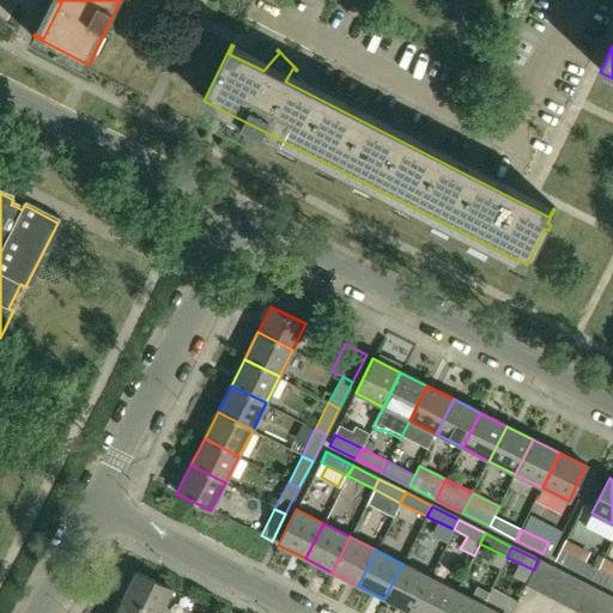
[(560,550),(556,560),(593,580),(599,569),(560,550)]
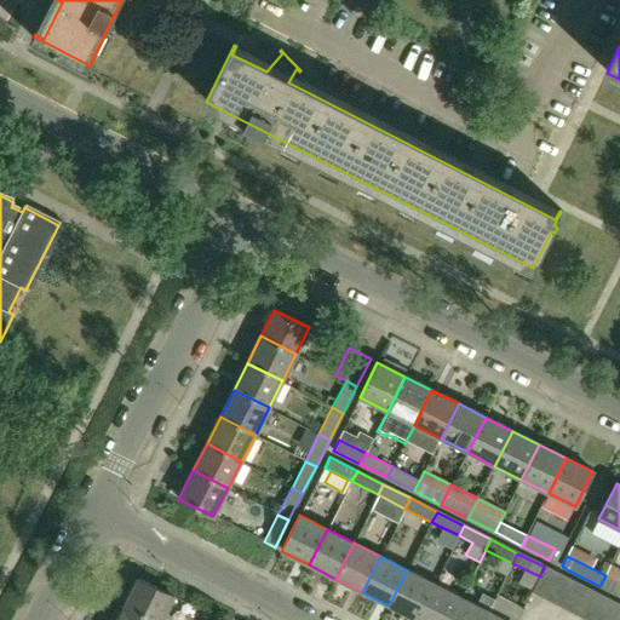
[(545,598),(558,573),(545,567),(540,577),(532,592),(545,598)]
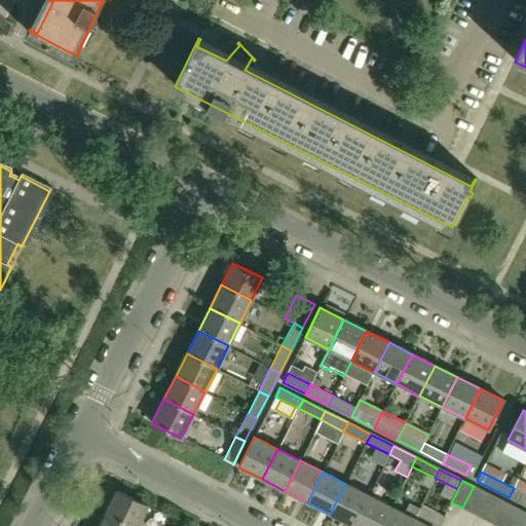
[(353,525),(368,495),(345,484),(330,514),(353,525)]
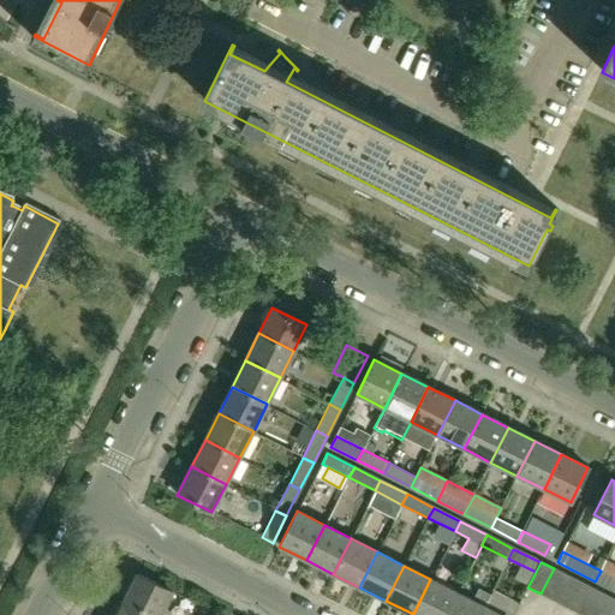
[(554,601),(566,575),(554,568),(541,593),(554,601)]
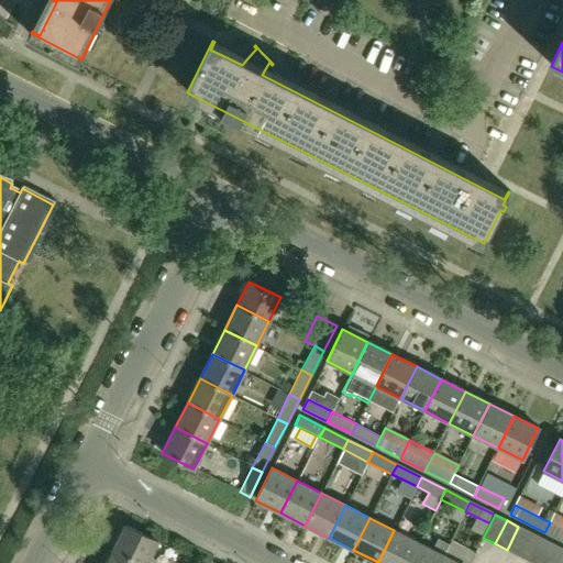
[(562,529),(550,522),(544,532),(562,540),(562,529)]
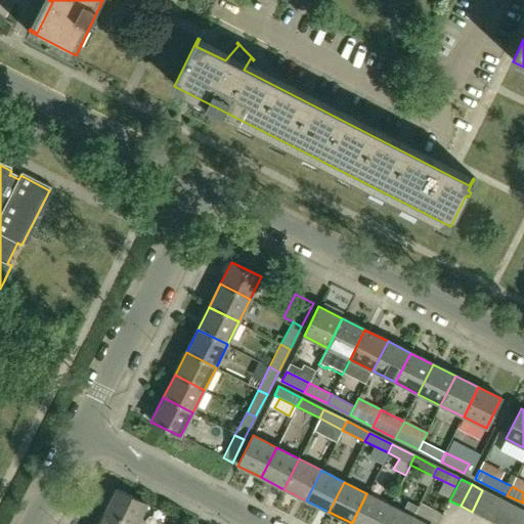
[(136,523),(146,505),(117,489),(105,511),(130,523),(136,523)]
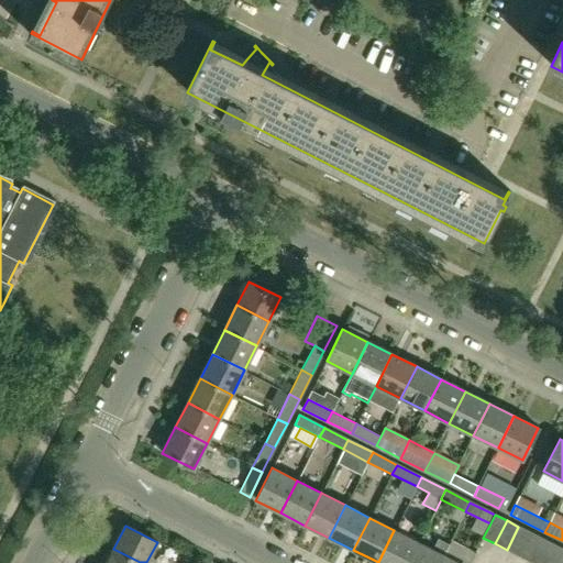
[(518,555),(530,532),(518,527),(507,550),(518,555)]
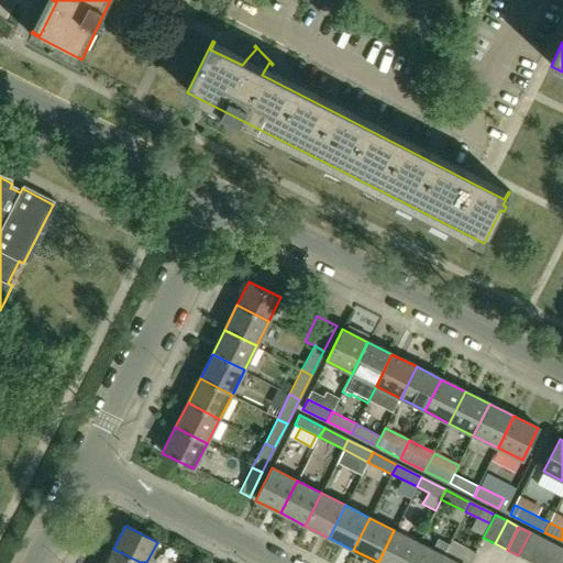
[(379,562),(407,562),(419,542),(394,530),(378,562),(379,562)]
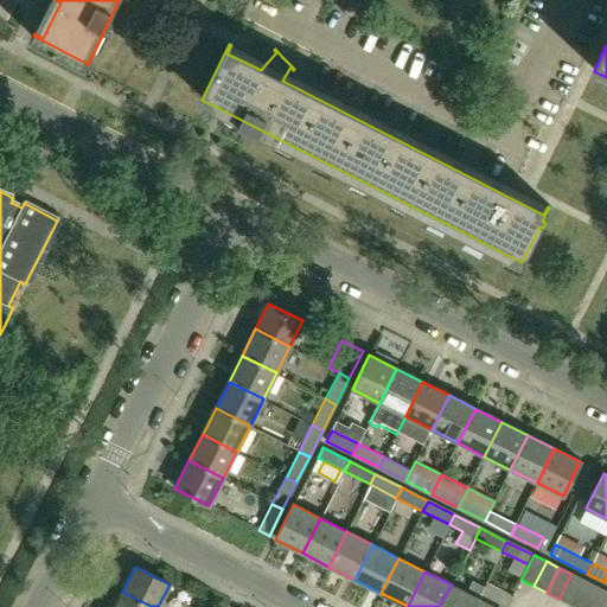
[(583,581),(572,574),(558,599),(572,606),(583,581)]
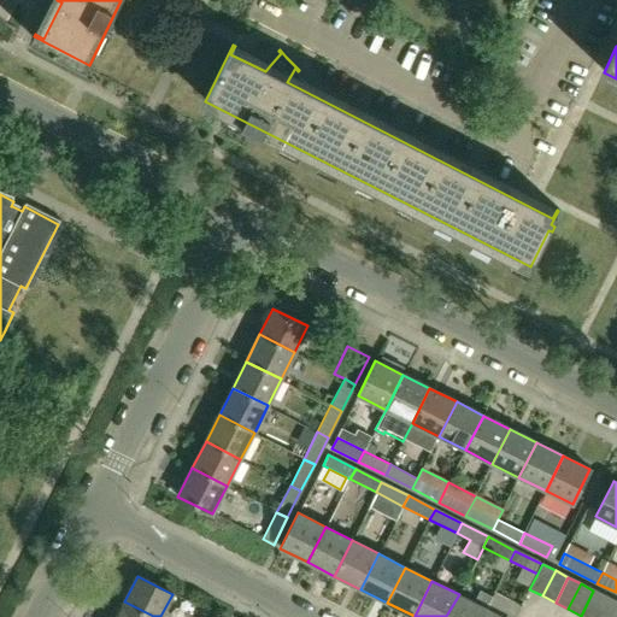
[(480,616),(486,607),(492,595),(480,589),(474,601),(459,594),(446,616),(480,616)]
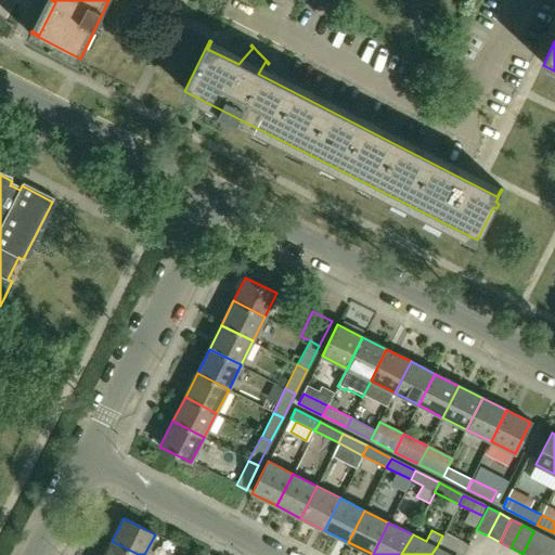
[(525,554),(536,554),(545,537),(533,531),(523,554),(525,554)]
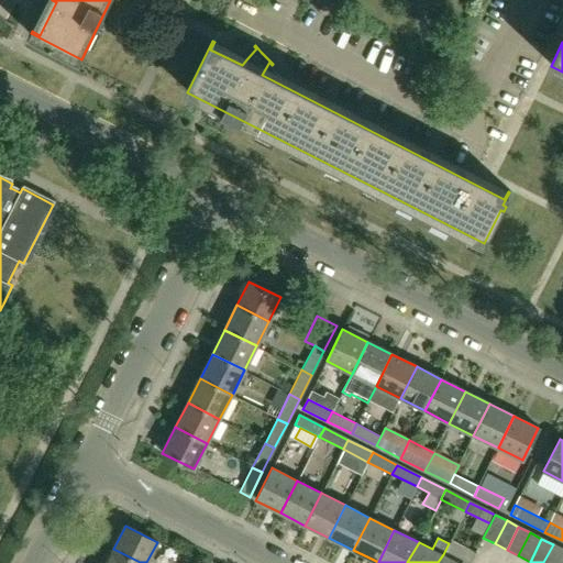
[(558,562),(562,553),(562,549),(553,544),(543,562),(558,562)]
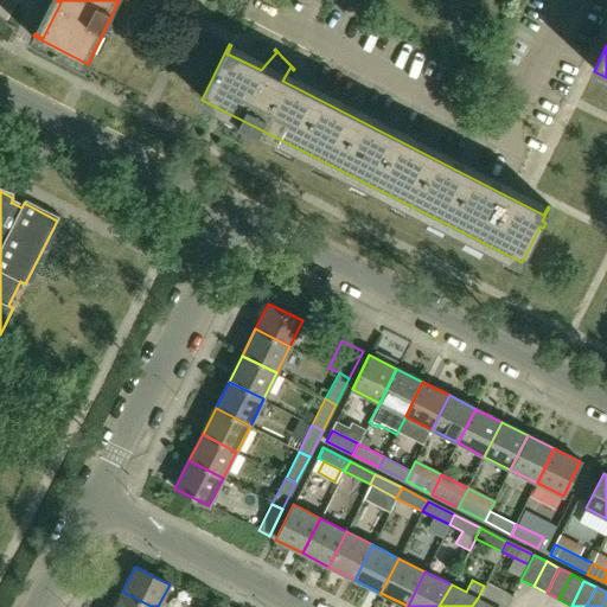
[(151,606),(122,592),(114,606),(151,606)]
